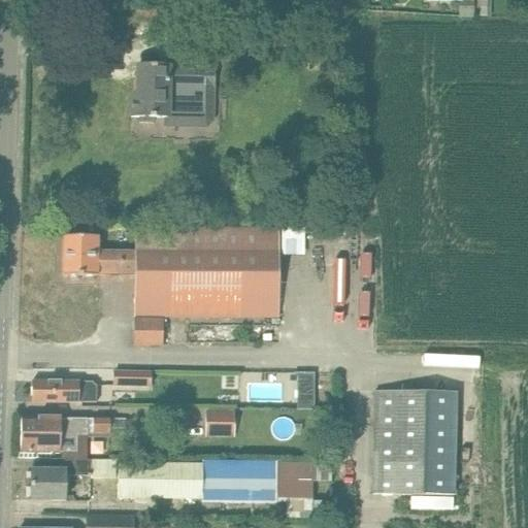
[(475,0),(475,17),(490,17),(490,0),(475,0)]
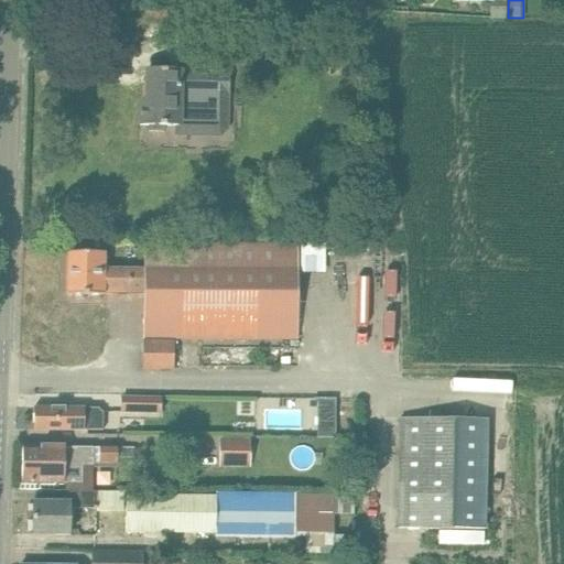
[(490,2),(490,18),(505,18),(505,2),(490,2)]
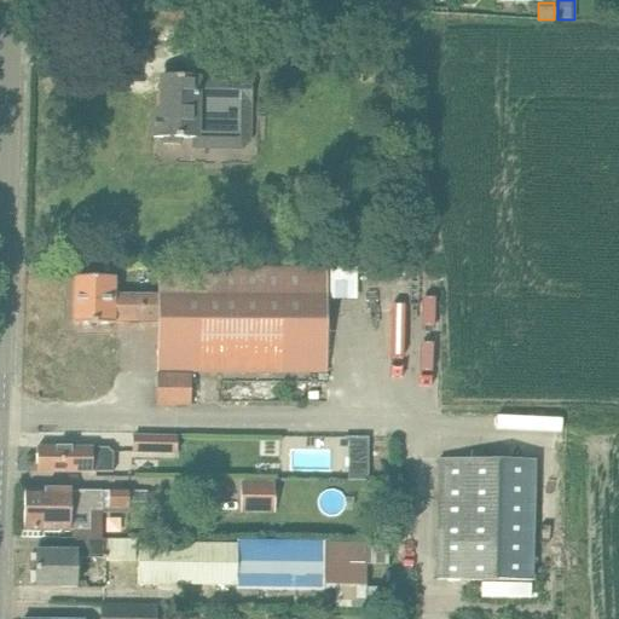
[(198,39),(198,59),(225,61),(225,40),(198,39)]
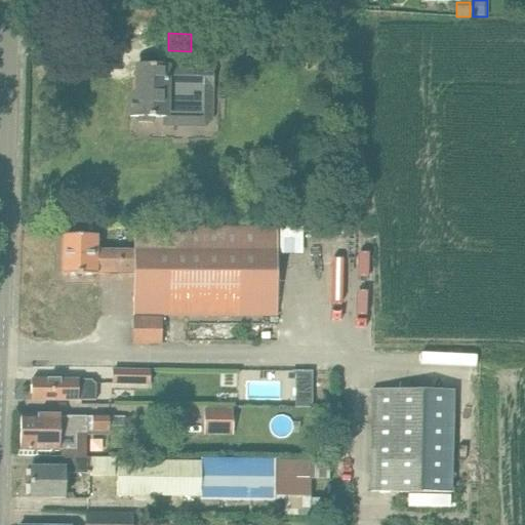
[(130,95),(130,117),(151,117),(166,118),(167,83),(193,84),(204,84),(203,118),(212,119),(213,65),(193,65),(167,64),(167,66),(157,66),(136,65),(136,95),(130,95)]
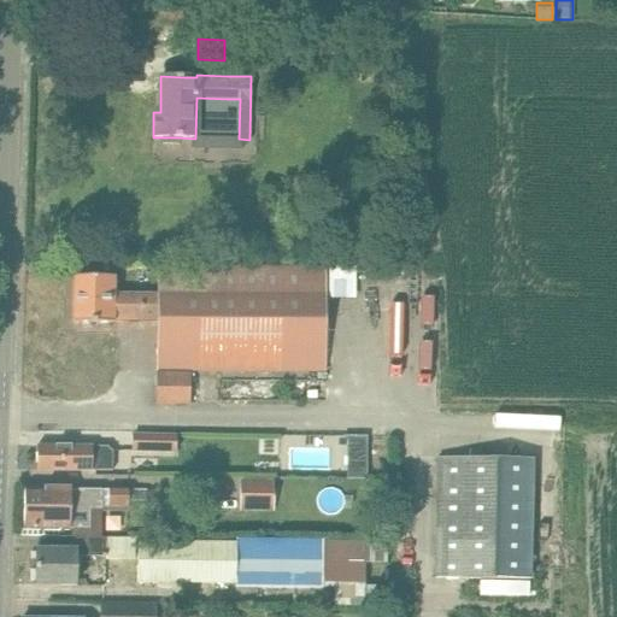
[(197,98),(195,139),(239,139),(240,99),(227,99),(197,98)]
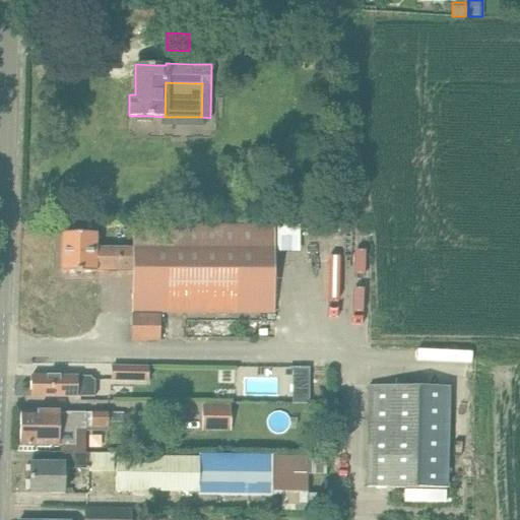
[(62,233),(61,272),(95,272),(95,267),(132,267),(132,311),(133,311),(272,313),(273,223),(133,222),(133,248),(94,247),(94,234),(82,234),(62,233)]
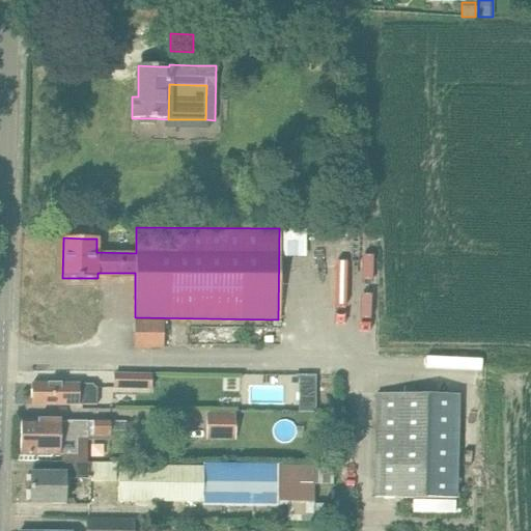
[(136,319),(135,319),(135,348),(164,348),(164,319),(136,319)]
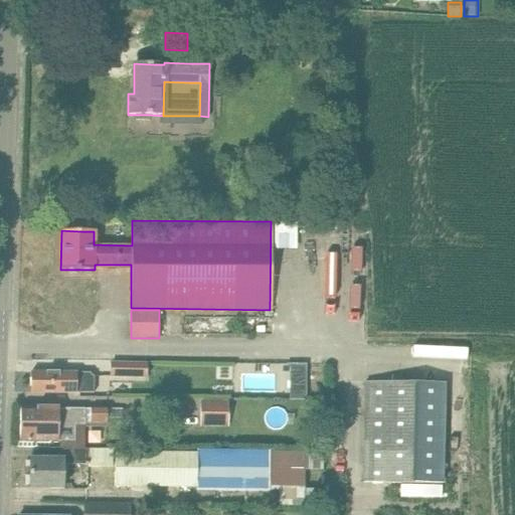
[(112,360),(112,376),(147,376),(148,360),(112,360)]
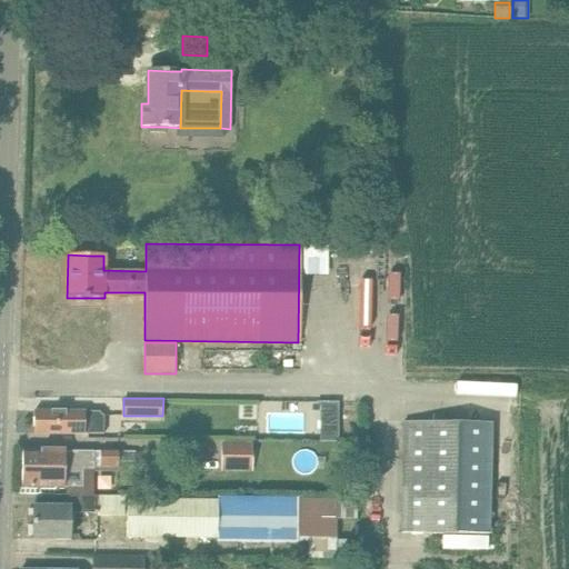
[(320,402),(320,413),(337,413),(337,402),(320,402)]
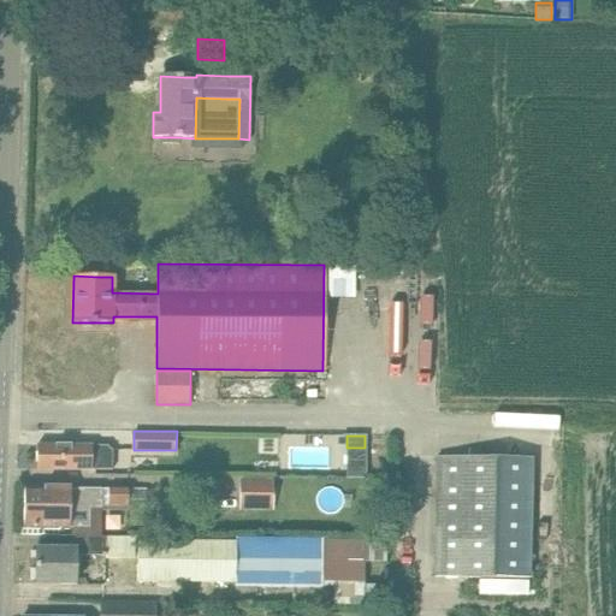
[(90,443),(90,445),(36,445),(36,469),(113,469),(113,443),(90,443)]
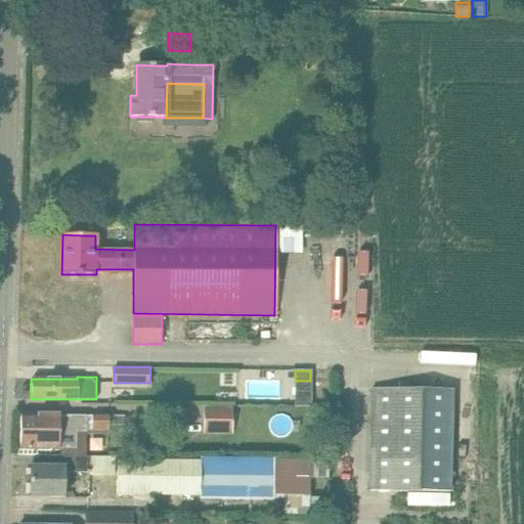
[(450,491),(450,387),(375,387),(376,491),(450,491)]
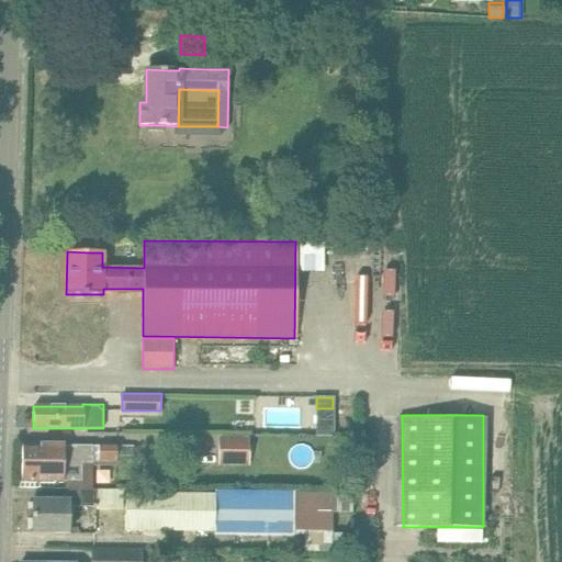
[(249,437),(218,437),(220,462),(249,462),(249,437)]
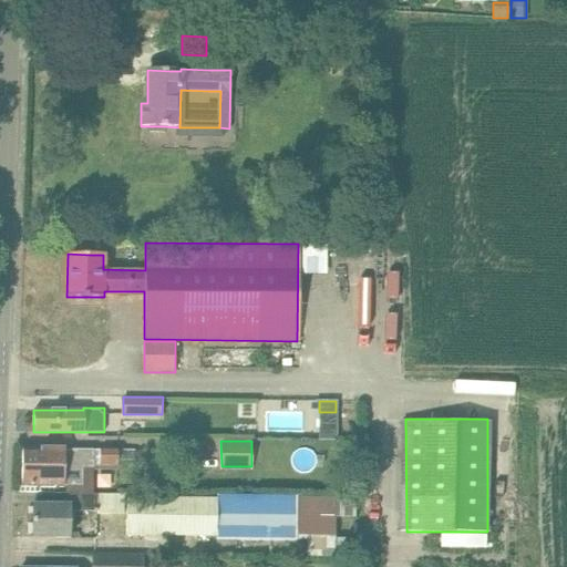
[(98,450),(44,449),(22,447),(21,486),(63,486),(63,465),(91,466),(91,470),(101,470),(101,464),(115,464),(115,461),(115,450),(115,447),(98,447),(98,450)]
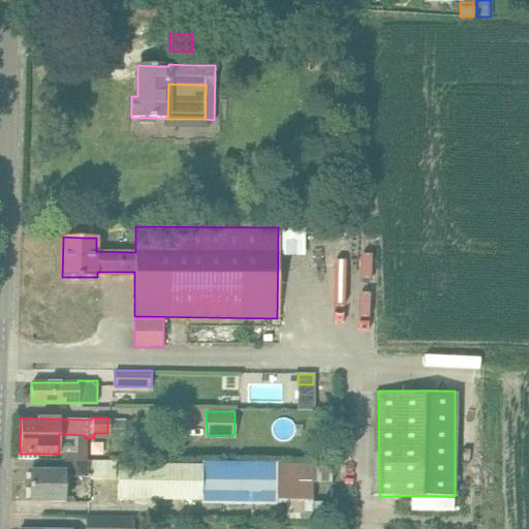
[(107,419),(107,430),(124,430),(124,419),(107,419)]
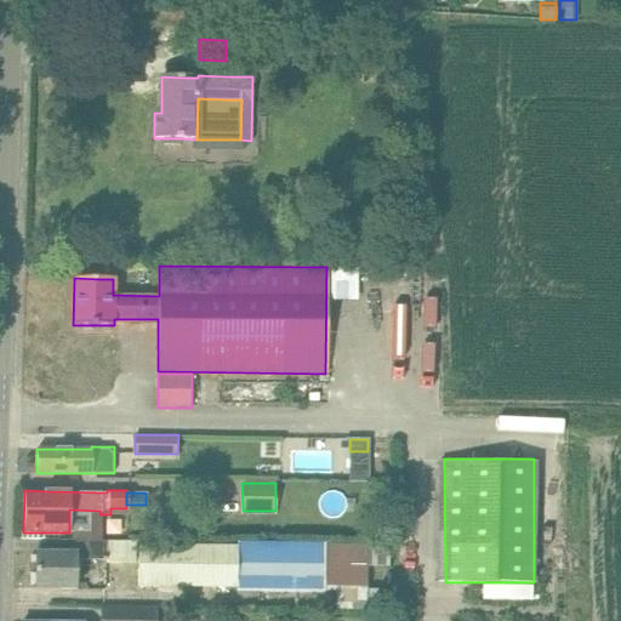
[(135,542),(106,542),(106,541),(75,541),(74,553),(36,553),(35,590),(75,590),(75,558),(135,558),(135,542)]
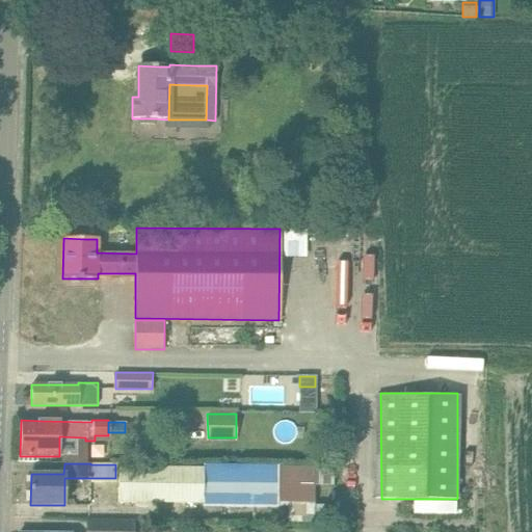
[(118,467),(118,502),(203,503),(203,507),(277,507),(277,506),(313,506),(314,485),(333,485),(333,470),(314,470),(118,467)]
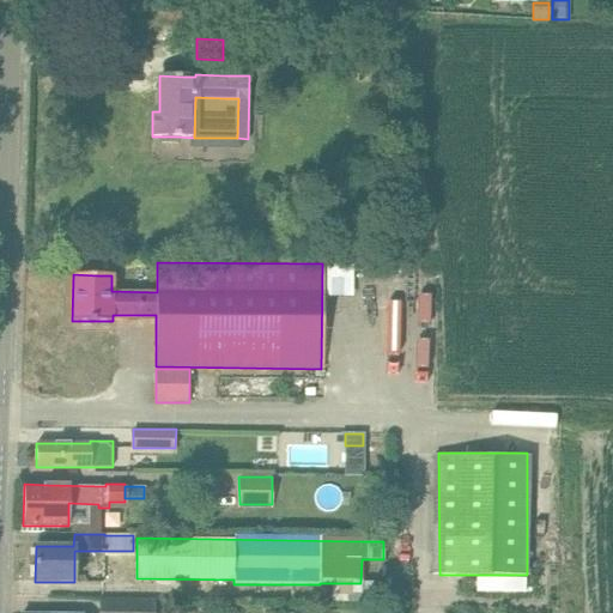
[(98,612),(153,612),(155,602),(99,602),(98,612)]
